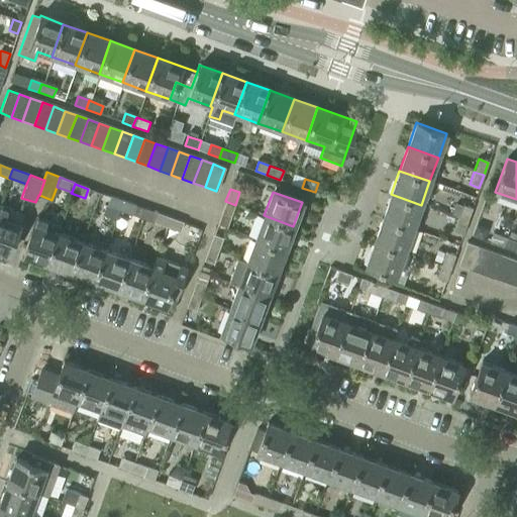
[(413,229),(421,205),(391,194),(382,218),(413,229)]
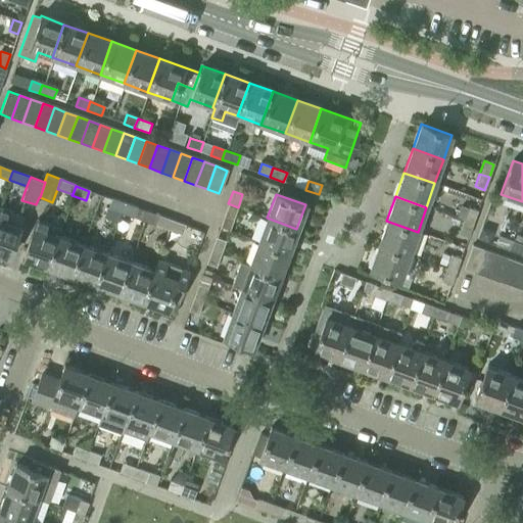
[(121,212),(124,203),(110,198),(107,207),(121,212)]
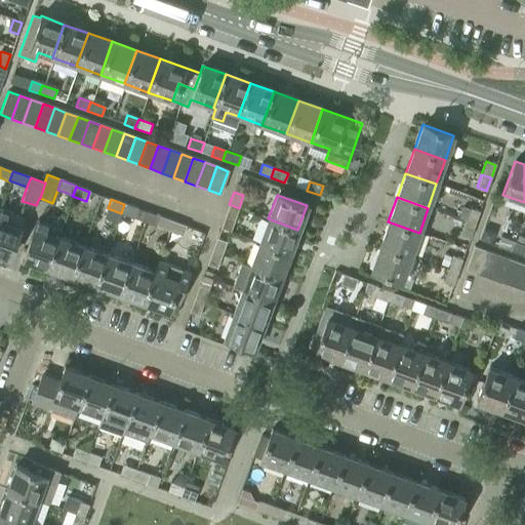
[(124,204),(121,213),(134,217),(137,208),(124,204)]
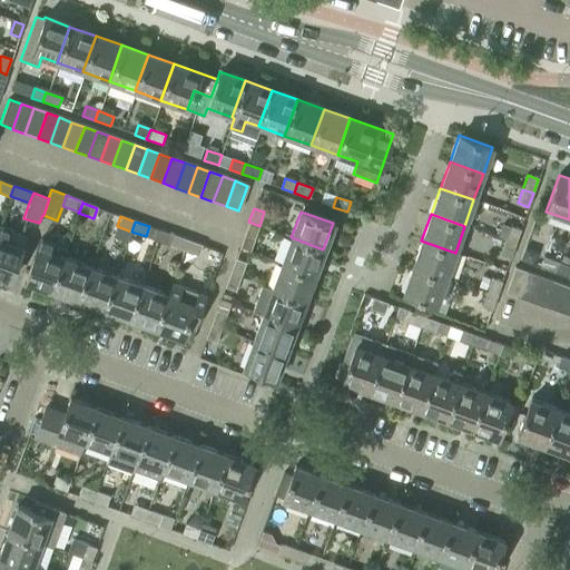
[(248,222),(244,235),(254,239),(259,226),(248,222)]
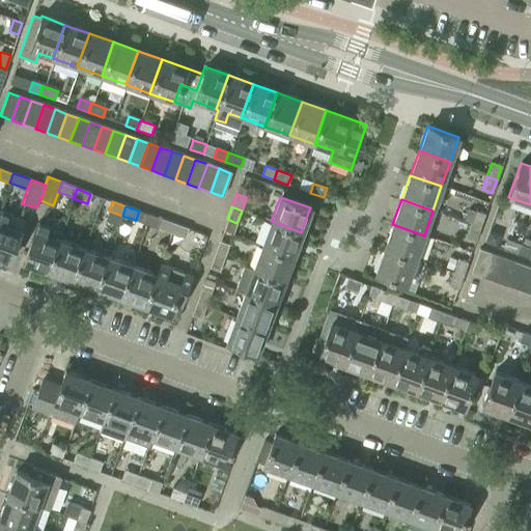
[(0,212),(0,257),(9,260),(20,230),(24,221),(0,212)]
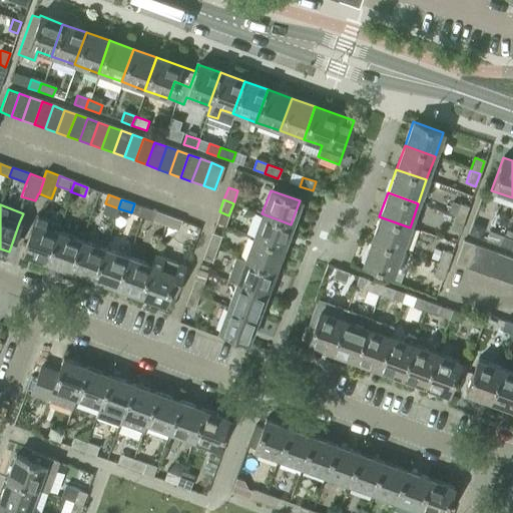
[(454,216),(463,220),(468,207),(459,204),(454,216)]
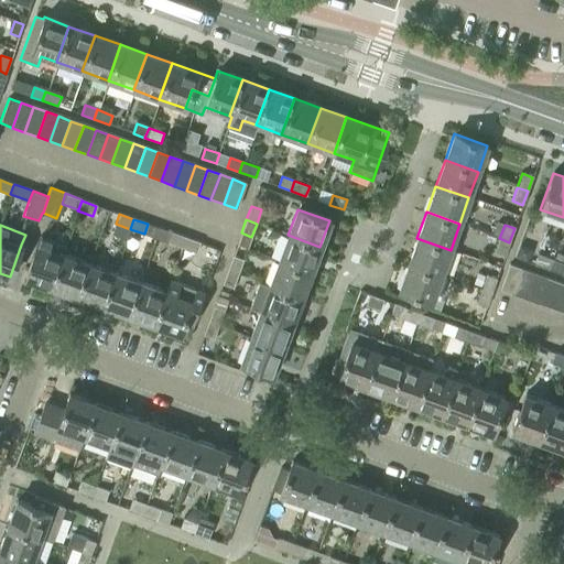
[(182,248),(185,238),(171,232),(166,242),(182,248)]
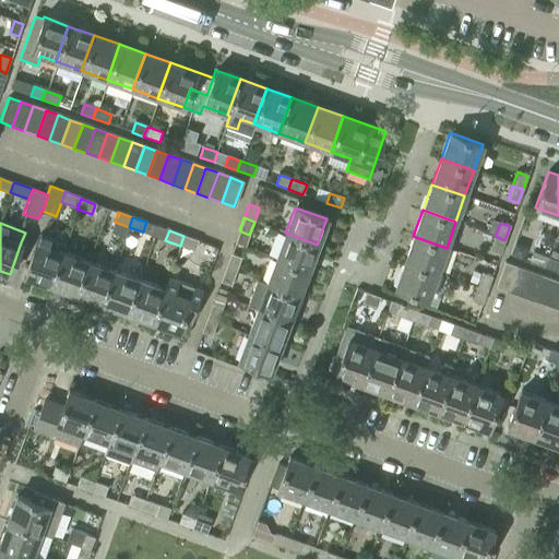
[(285,233),(275,259),(308,270),(317,245),(285,233)]
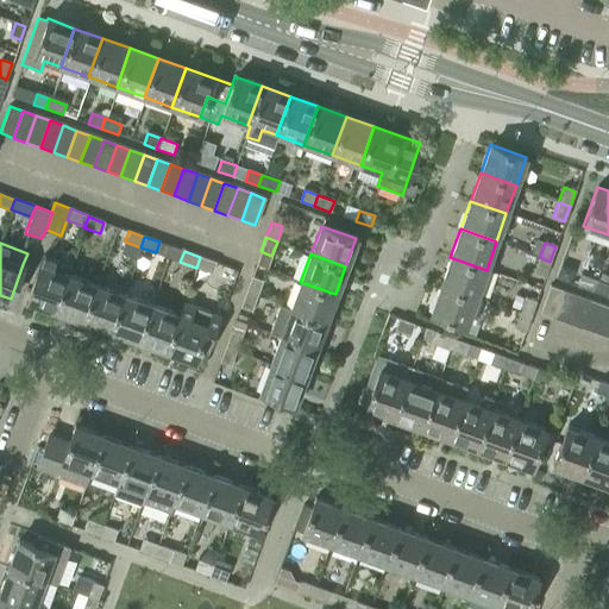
[(54,311),(67,275),(70,265),(42,255),(26,300),(54,311)]
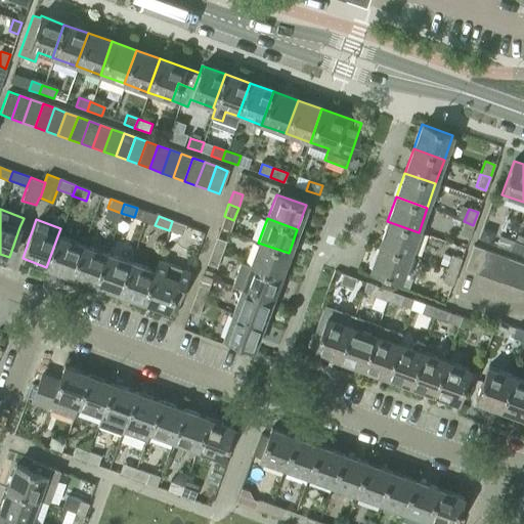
[(172,221),(169,230),(180,234),(184,226),(172,221)]
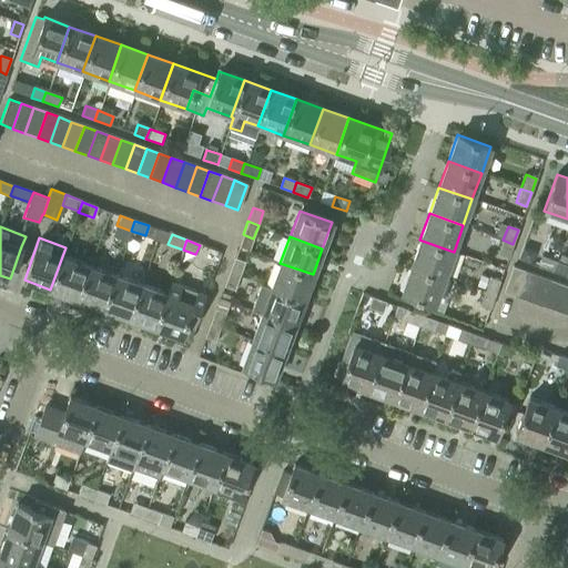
[(444,277),(454,252),(419,240),(411,265),(444,277)]
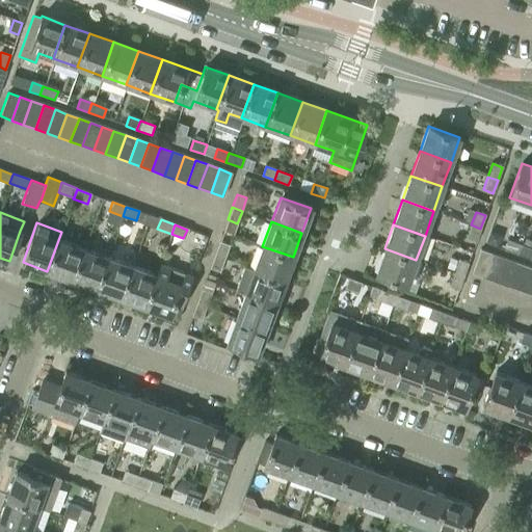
[(466,238),(476,241),(480,229),(471,224),(466,238)]
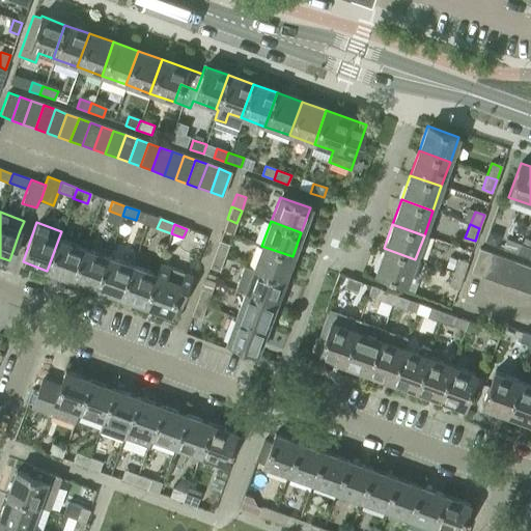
[(530,240),(524,238),(522,244),(530,247),(530,240)]
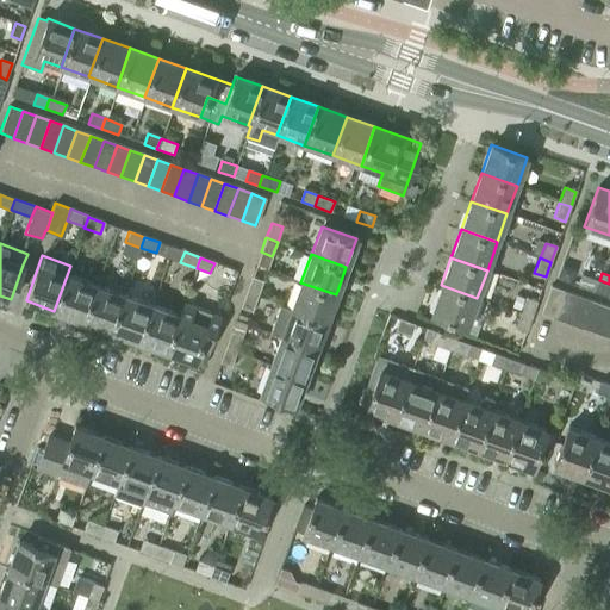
[(592,291),(597,280),(582,274),(578,286),(592,291)]
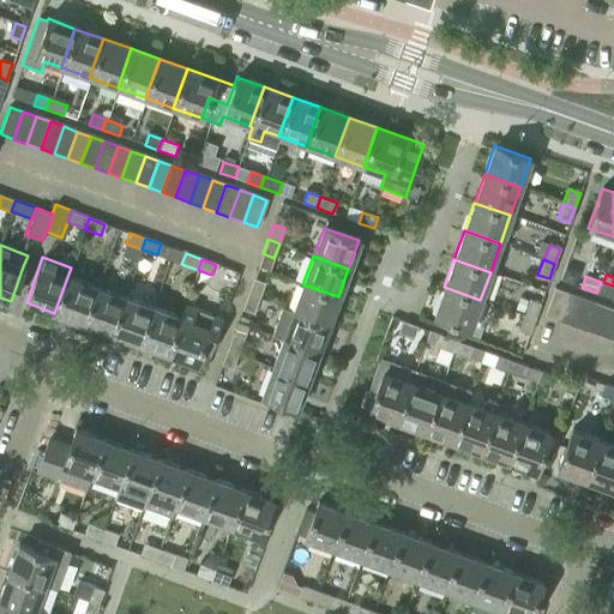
[(83,323),(96,287),(67,277),(54,313),(83,323)]
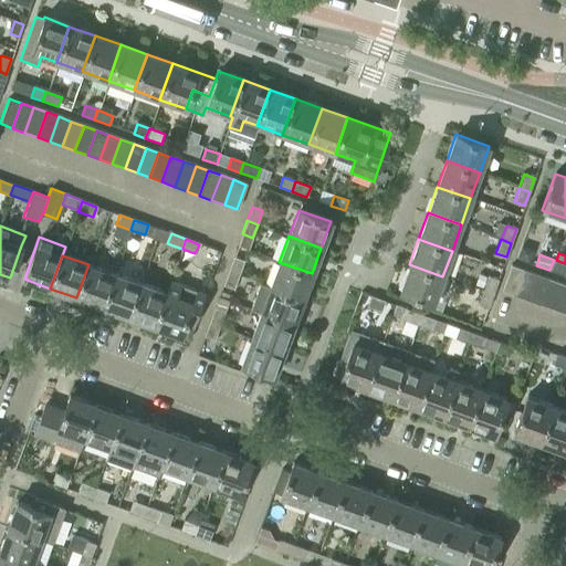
[(228,272),(238,276),(243,260),(233,257),(228,272)]
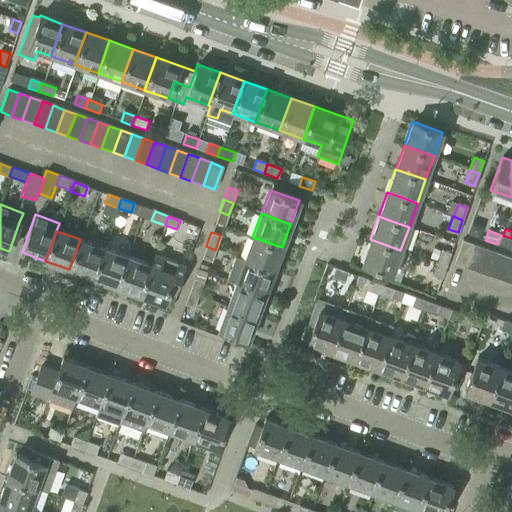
[(501,235),(497,244),(510,249),(511,243),(511,238),(503,235),(501,235)]
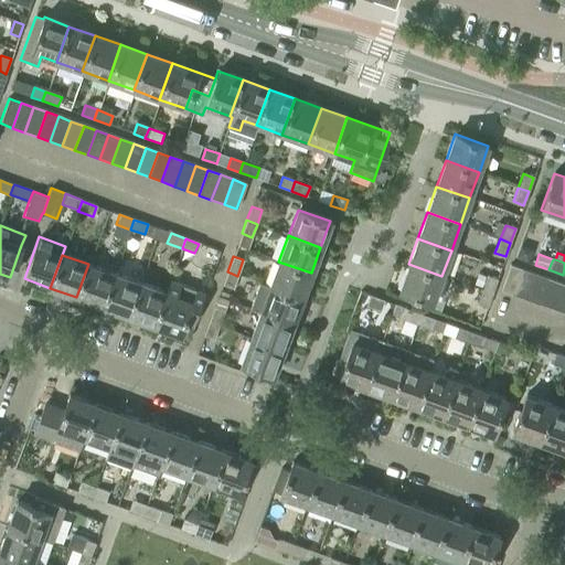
[(278,262),(269,287),(301,299),(311,273),(278,262)]
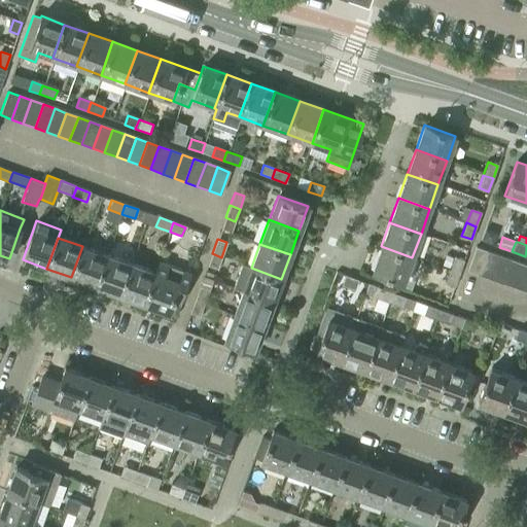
[(95,286),(106,255),(82,246),(71,277),(95,286)]
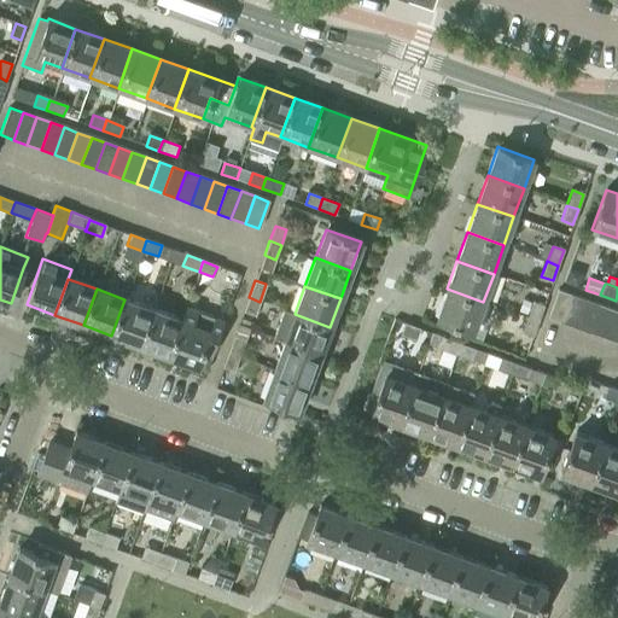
[(473,331),(483,302),(447,289),(437,318),(473,331)]
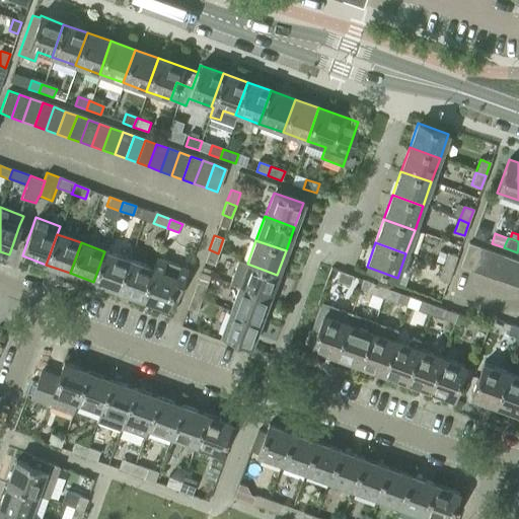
[(471,271),(479,248),(468,244),(460,267),(471,271)]
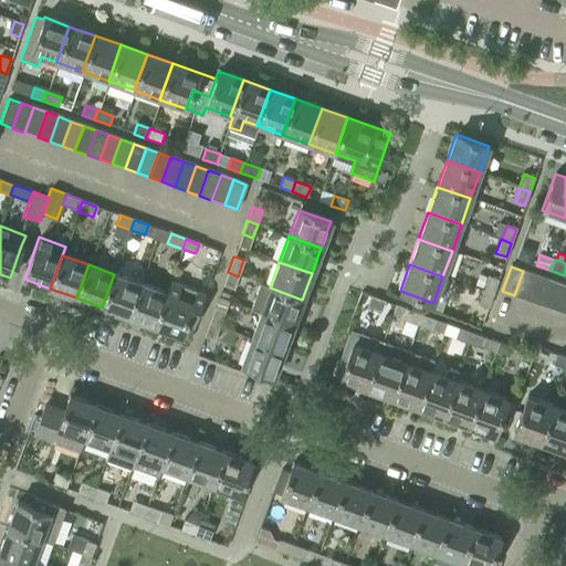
[(526,300),(536,275),(523,271),(514,295),(526,300)]
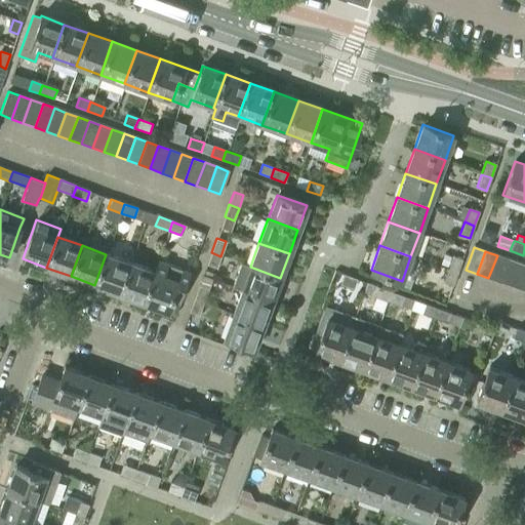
[(216,268),(220,256),(211,252),(207,265),(216,268)]
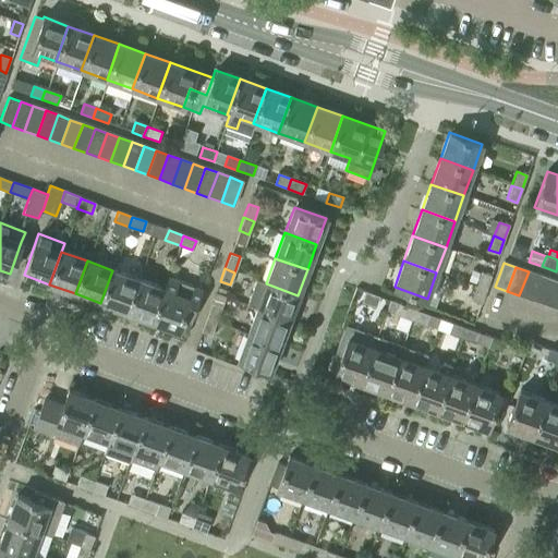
[(126,313),(138,280),(112,270),(100,303),(126,313)]
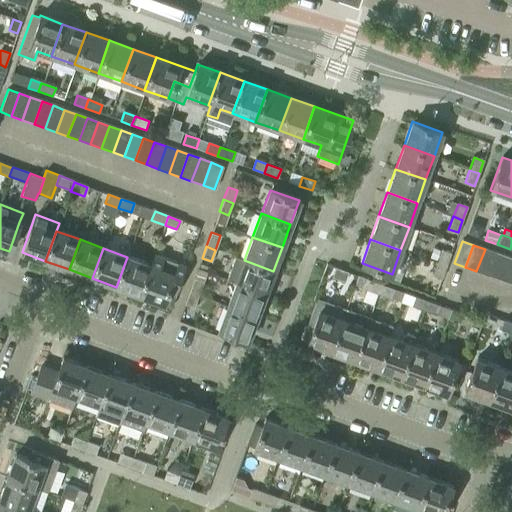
[(434,248),(430,257),(438,260),(441,251),(434,248)]
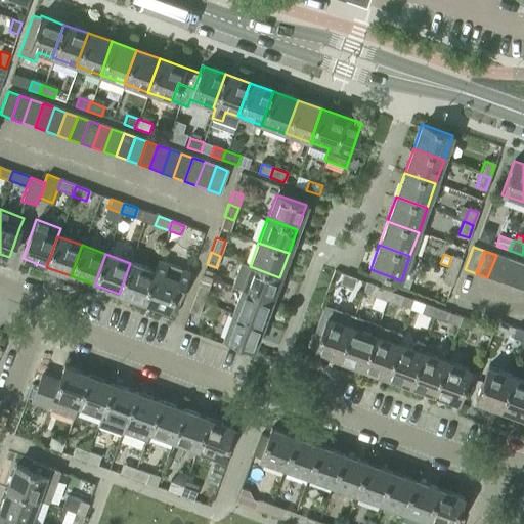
[(499,281),(508,259),(496,255),(487,277),(499,281)]
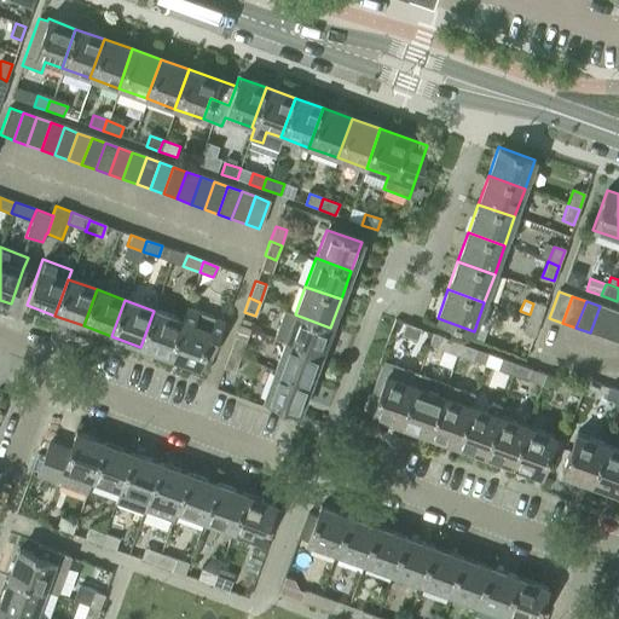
[(528,317),(539,322),(545,306),(534,302),(533,304),(530,314),(528,317)]
